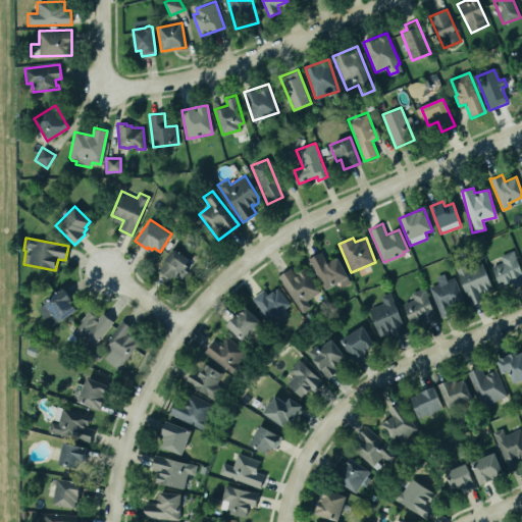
[(173,248),(157,271),(168,279),(171,275),(179,280),(187,270),(185,269),(187,267),(188,268),(193,261),(173,248)]
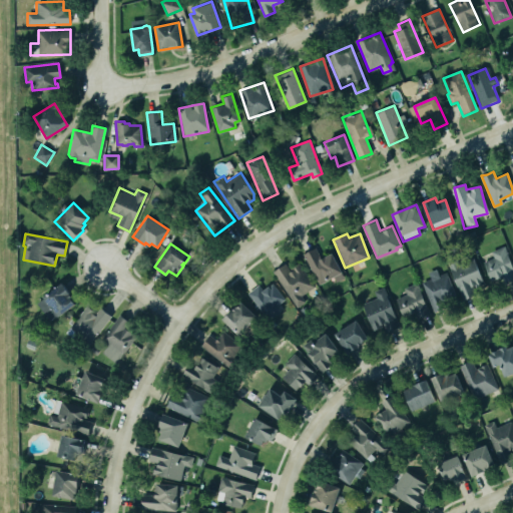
[(493,259),(484,262),(490,282),(504,277),(505,282),(512,279),(512,269),(506,246),(491,250),(493,259)]
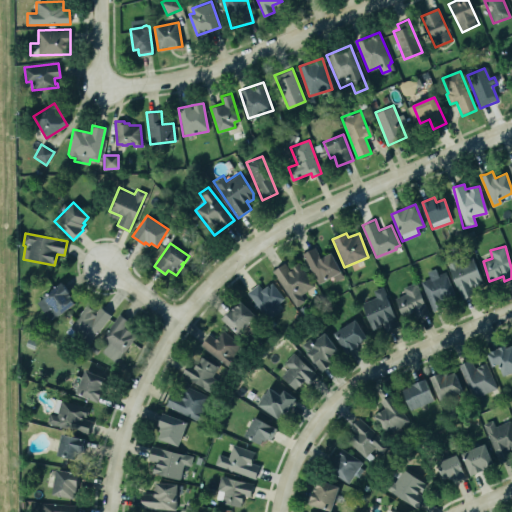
[(305,252),(315,283),(340,275),(333,253),(319,258),(315,248),(305,252)]
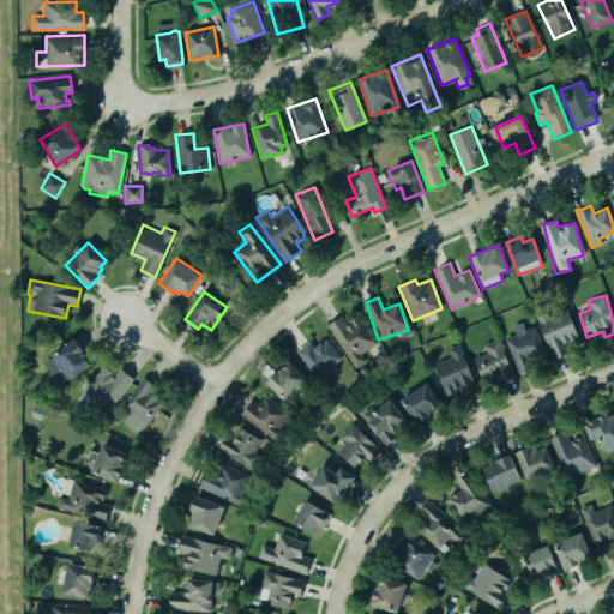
[(534,311),(546,305),(549,313),(567,306),(581,338),(572,342),(571,339),(565,342),(570,351),(554,359),(534,311)]
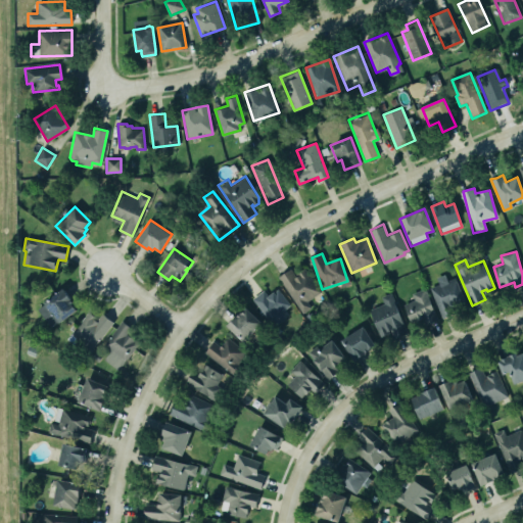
[(302,312),(311,306),(306,300),(321,291),(304,267),(297,272),(298,274),(296,276),(291,268),(278,276),(302,312)]
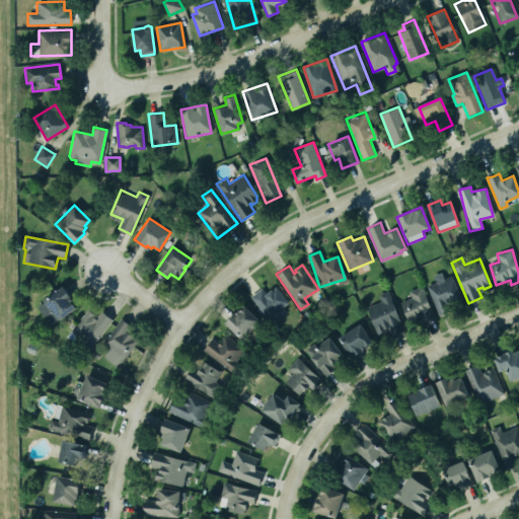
[(433,275),(436,281),(427,285),(440,314),(445,313),(450,310),(448,304),(461,299),(451,275),(444,277),(441,271),(433,275)]
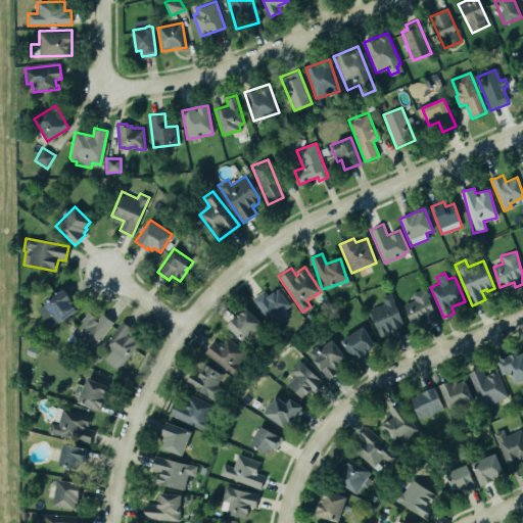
[(37,308),(50,326),(57,320),(59,323),(77,310),(72,304),(74,303),(70,299),(72,298),(63,288),(37,308)]
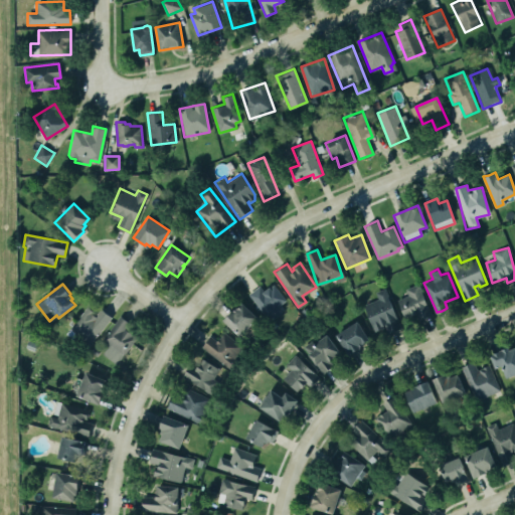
[(281,314),(277,307),(286,301),(274,284),(264,292),(260,287),(248,294),(269,322),(281,314)]
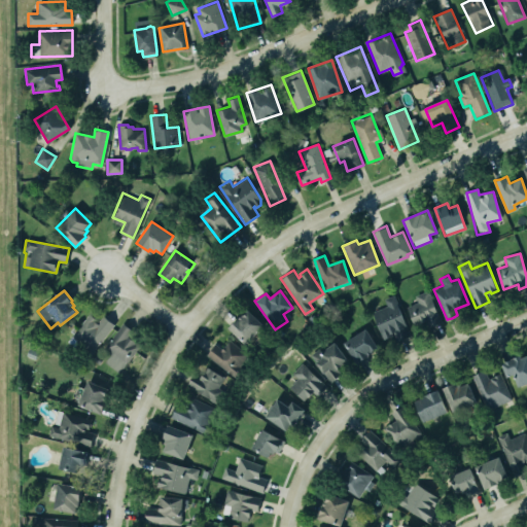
[(415,296),(417,303),(407,308),(415,326),(425,321),(428,328),(442,323),(428,290),(415,296)]
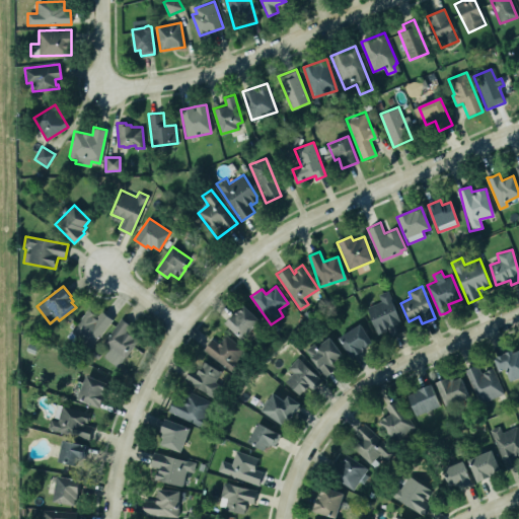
[(375,327),(387,322),(392,335),(404,329),(388,290),(378,293),(381,300),(366,306),(375,327)]
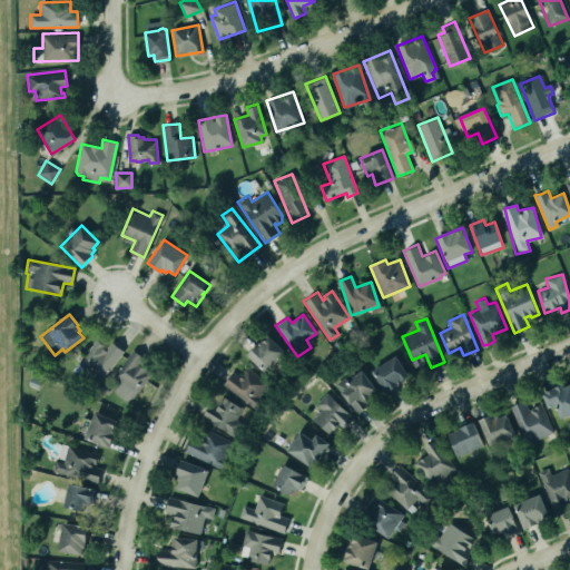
[(247,354),(263,340),(264,341),(269,336),(286,352),(266,373),(247,354)]
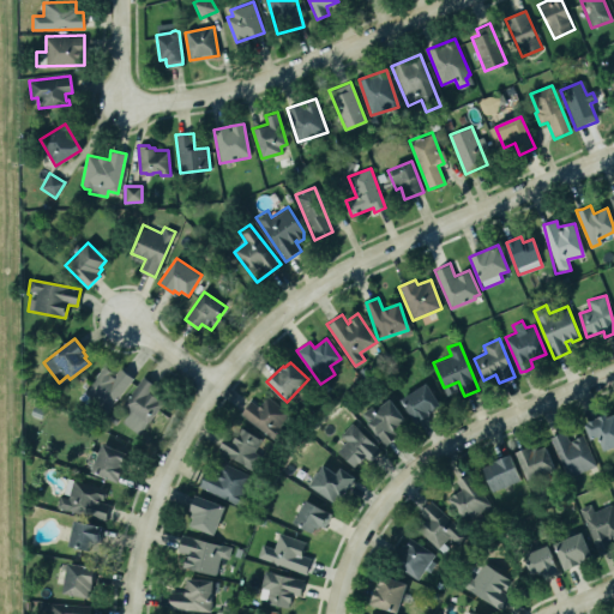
[(83,391),(108,411),(133,379),(120,368),(115,375),(103,366),(83,391)]
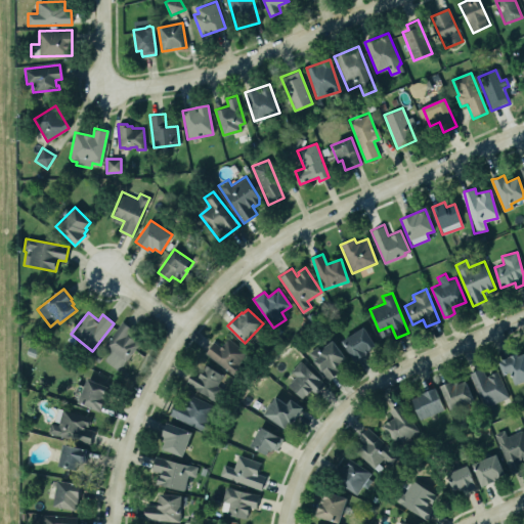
[(134,331),(123,321),(104,345),(112,351),(104,360),(119,372),(140,344),(130,337),(134,331)]
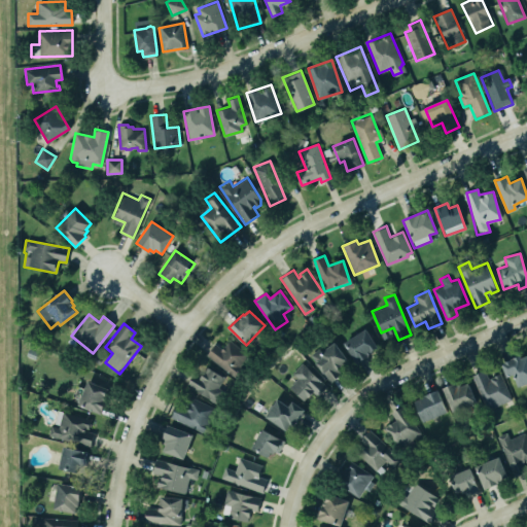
[(344,343),(365,328),(379,349),(357,363),(344,343)]
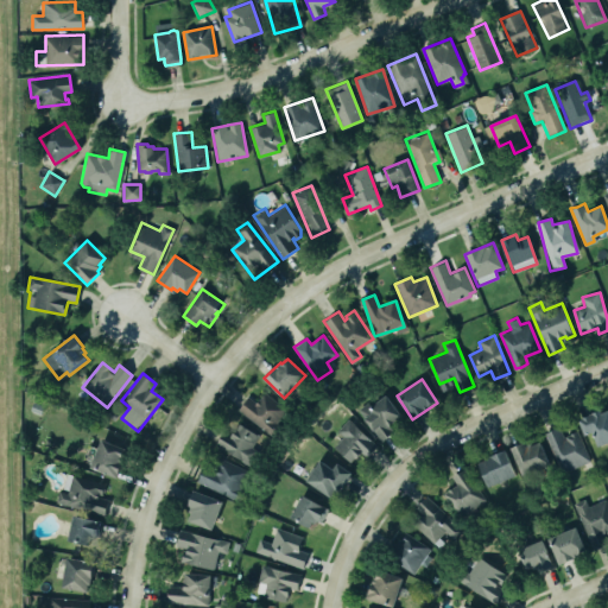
[(248,397),(238,411),(271,435),(289,411),(264,393),(257,403),(248,397)]
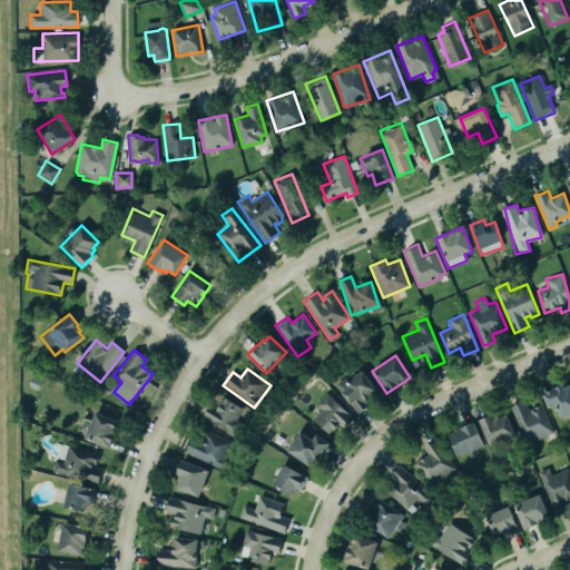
[(357,413),(335,383),(345,376),(347,380),(362,370),(377,390),(365,399),(370,404),(357,413)]
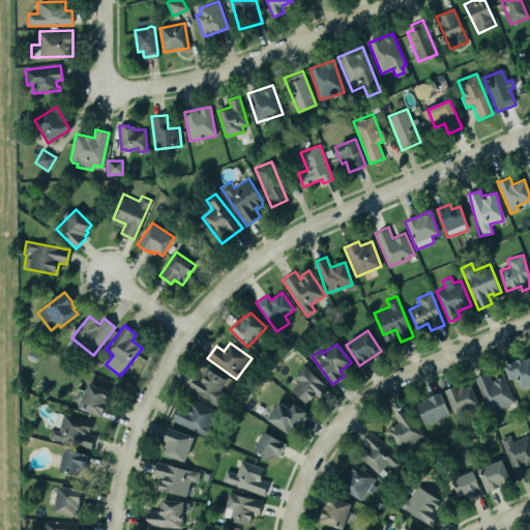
[(529,386),(529,357),(529,355),(504,366),(510,379),(516,377),(522,391),(529,386)]
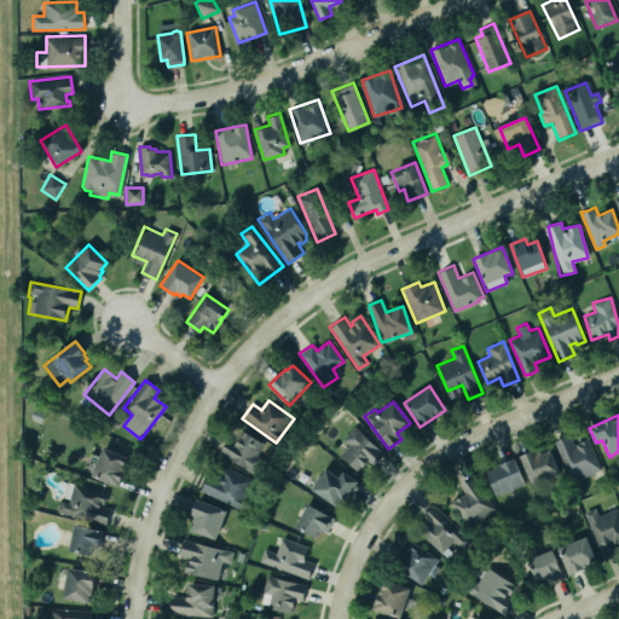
[(340,455),(358,472),(368,461),(374,466),(385,453),(354,427),(342,440),(348,445),(340,455)]
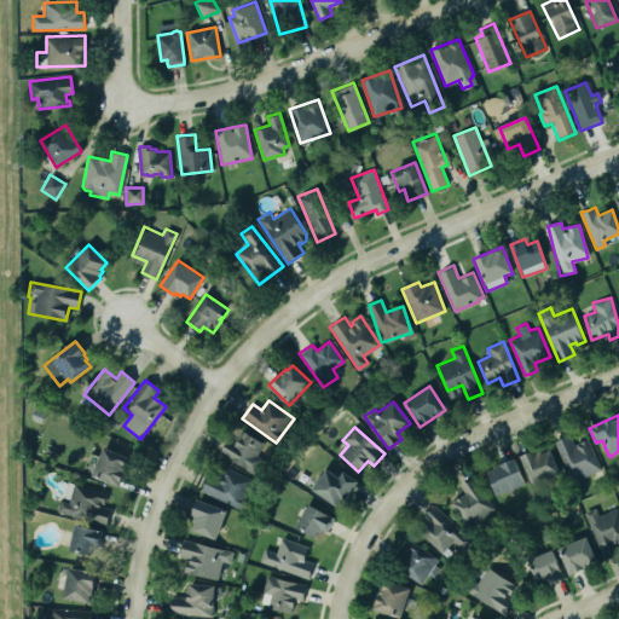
[(226,440),(219,457),(255,472),(261,458),(256,457),(264,441),(242,433),(237,445),(226,440)]
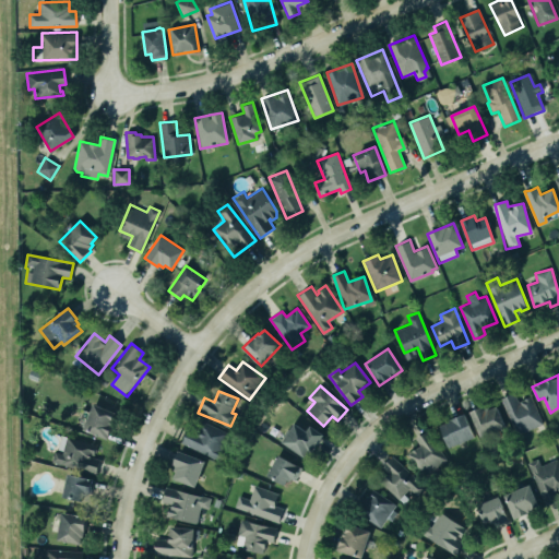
[(500,399),(516,436),(543,425),(531,396),(518,402),(514,393),(500,399)]
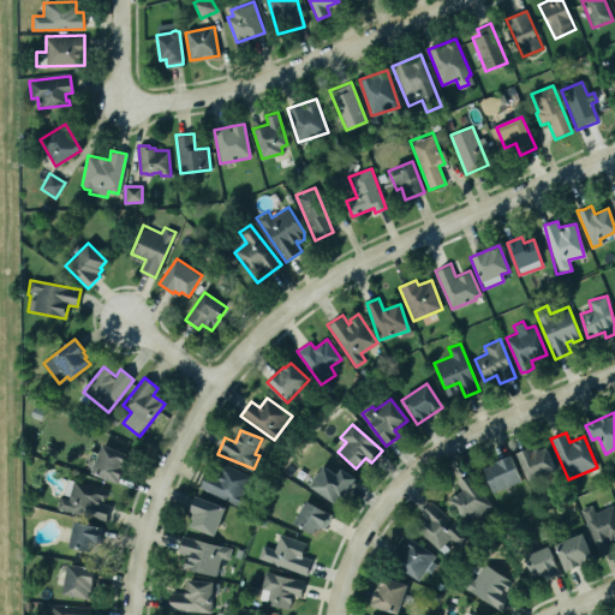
[(529,481),(556,469),(547,443),(533,449),(531,446),(517,452),(529,481)]
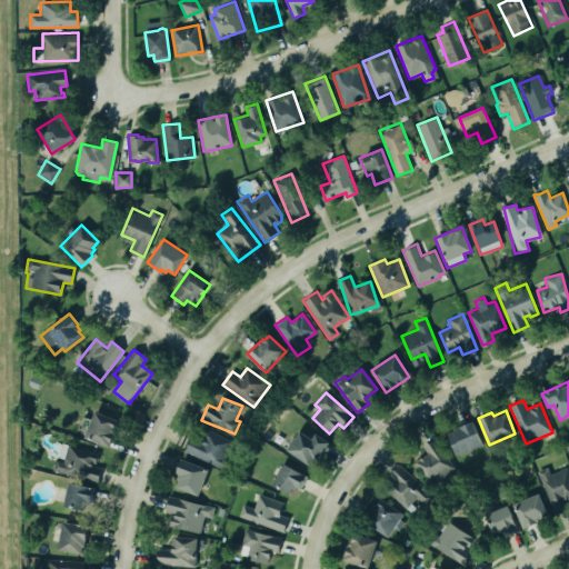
[(85,438),(109,446),(118,419),(93,411),(85,438)]
